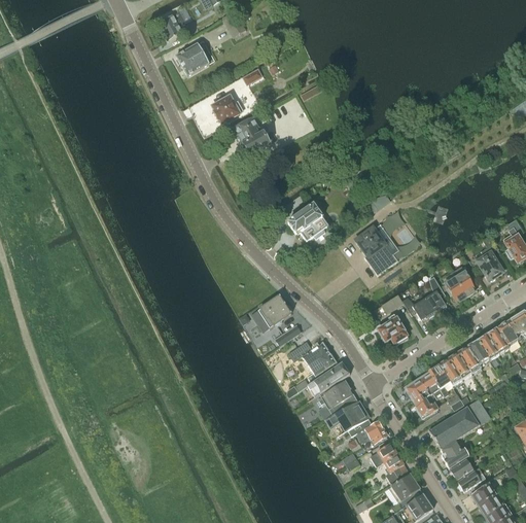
[(234,36),(247,29),(236,9),(222,16),(234,36)]
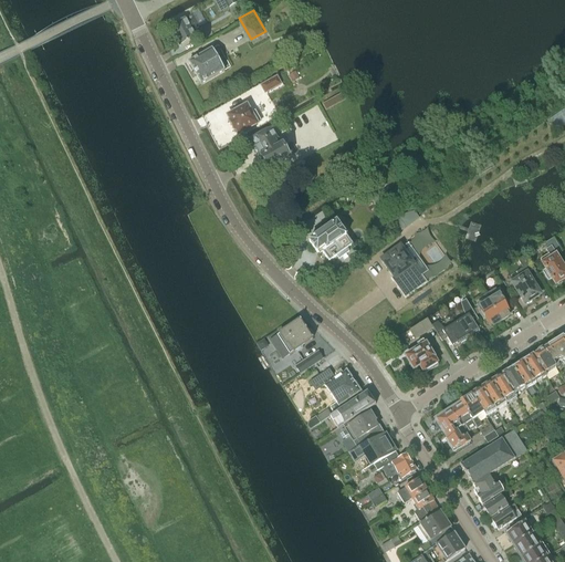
[(186,14),(170,23),(180,42),(196,33),(192,28),(199,23),(192,11),(186,16),(186,14)]
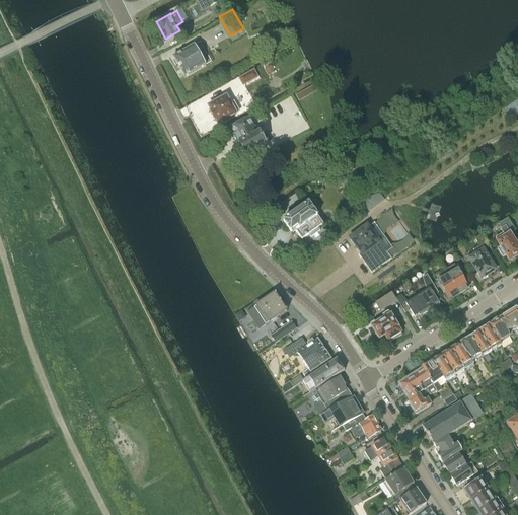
[(173,53),(186,73),(207,61),(195,41),(173,53)]
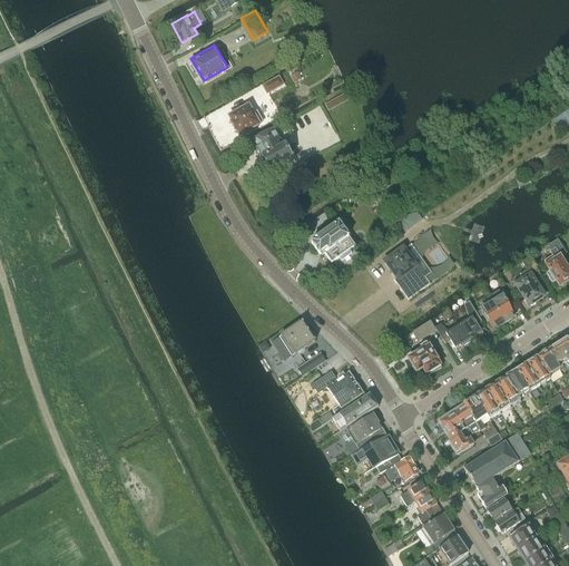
[(283,80),(280,74),(264,83),(267,89),(283,80)]
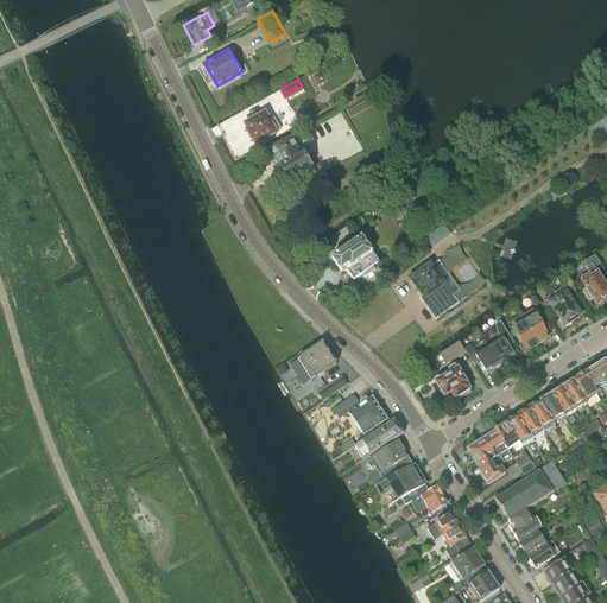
[(254,135),(257,140),(277,129),(277,128),(280,126),(274,115),(271,118),(266,109),(246,120),(248,125),(246,126),(252,137),(254,135)]
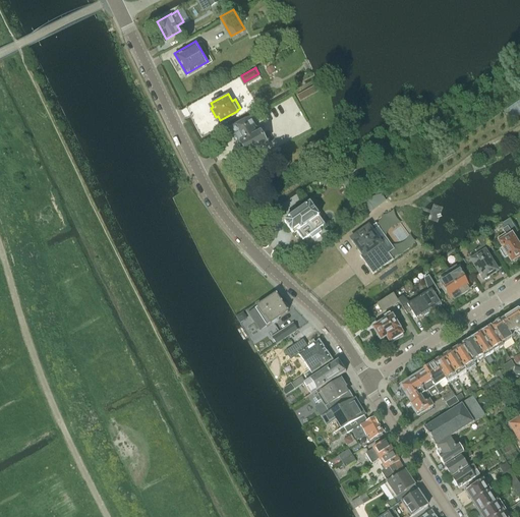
[(238,122),(234,125),(233,126),(241,141),(240,146),(242,150),(246,151),(249,155),(257,151),(254,146),(266,139),(256,123),(254,124),(249,116),(244,119),(238,122)]
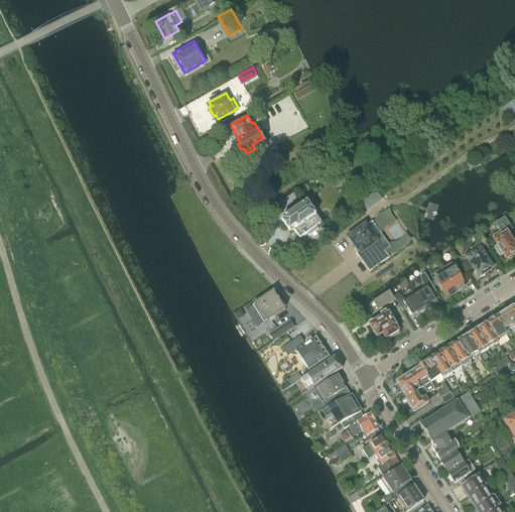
[(439,142),(433,146),(435,150),(442,146),(439,142)]
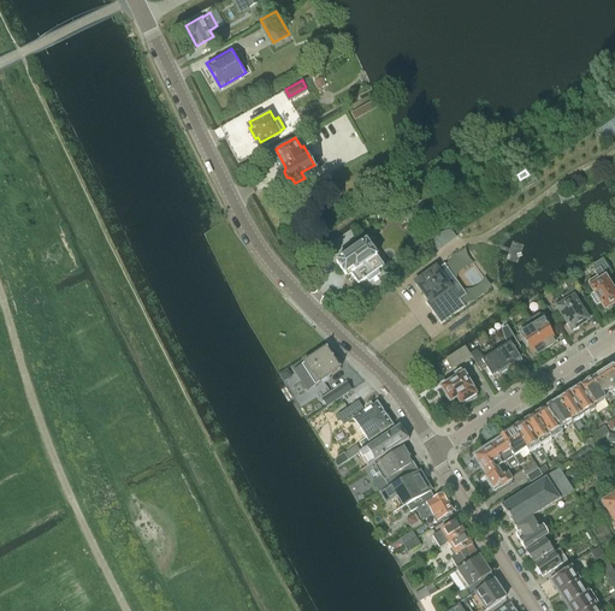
[(398,197),(395,200),(394,203),(396,206),(400,207),(403,206),(403,202),(402,199),(398,197)]
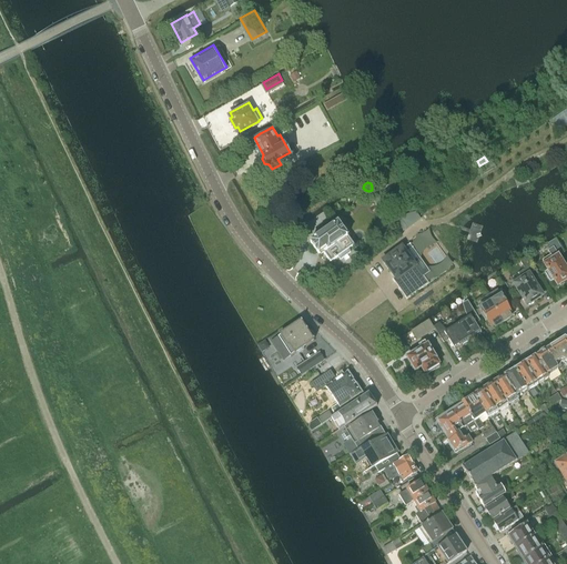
[(416,209),(401,213),(408,224),(421,215),(416,209)]
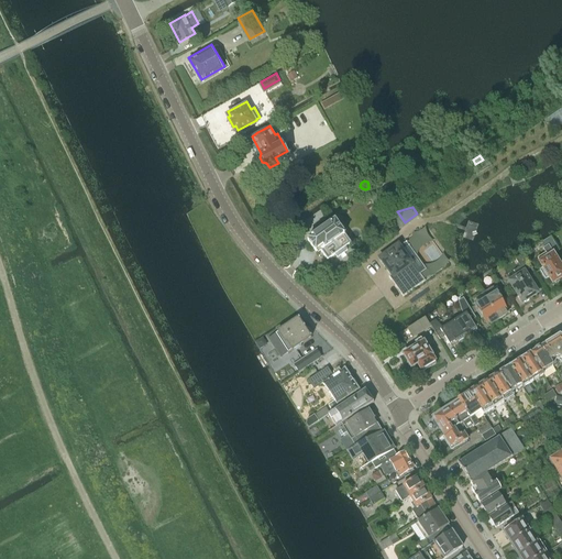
[(392,215),(398,226),(405,222),(397,211),(392,215)]
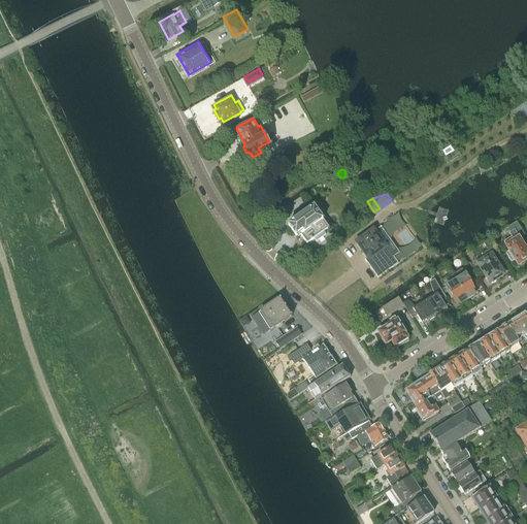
[(324,228),(329,225),(315,203),(289,222),(296,231),(299,229),(307,240),(315,235),(317,237),(326,231),(324,228)]
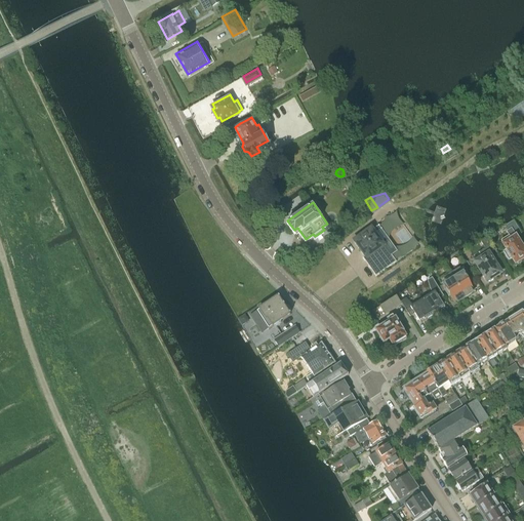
[(523,244),(517,234),(522,230),(514,217),(507,222),(510,227),(507,228),(510,233),(501,237),(508,246),(504,248),(509,257),(513,255),(516,261),(517,259),(519,261),(522,258),(523,255),(523,244)]
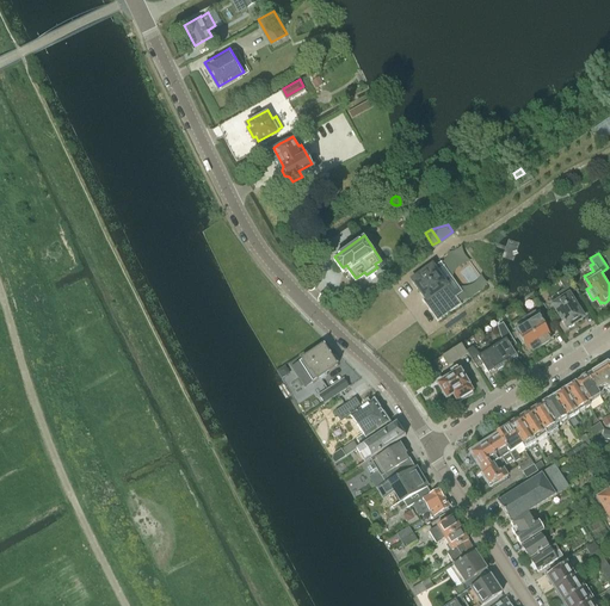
[(441,257),(433,261),(432,259),(413,273),(416,276),(413,278),(425,294),(423,295),(438,316),(461,300),(456,292),(463,288),(441,257)]
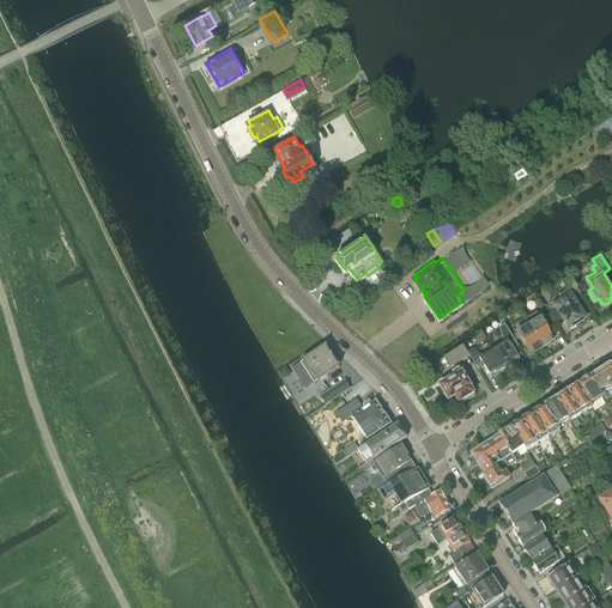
[(579,320),(586,315),(570,290),(576,286),(569,274),(562,278),(567,286),(559,291),(564,297),(555,302),(567,320),(565,320),(567,322),(568,321),(570,324),(574,324),(577,322),(579,320)]
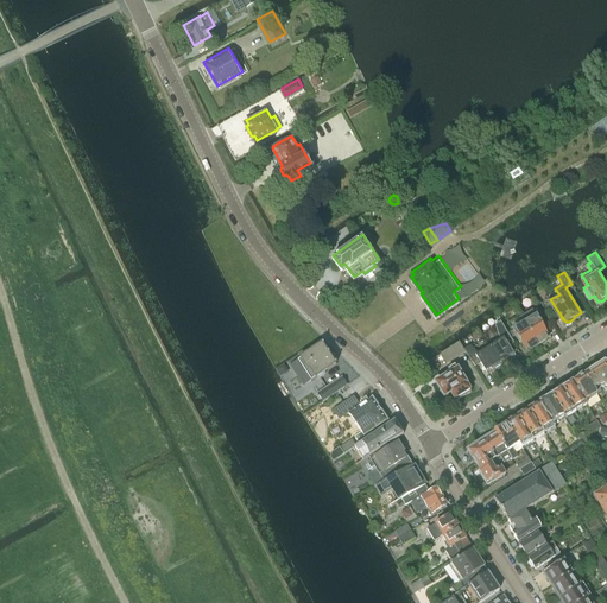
[(549,331),(544,324),(545,323),(541,316),(539,317),(536,311),(537,311),(533,305),(522,313),(539,341),(548,335),(545,332),(549,331)]
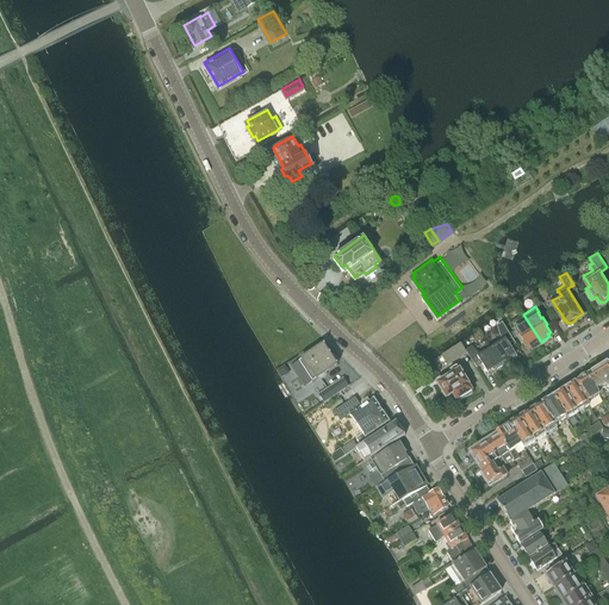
[(541,342),(523,315),(516,319),(519,324),(515,326),(519,332),(517,332),(522,340),(523,340),(528,347),(530,344),(533,347),(541,342)]
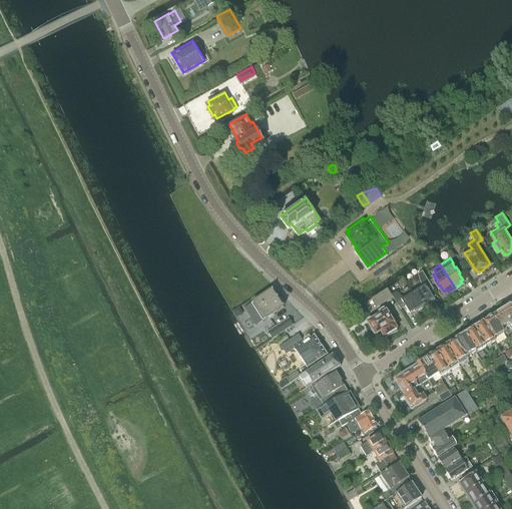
[(433,295),(427,285),(431,282),(424,271),(423,269),(418,272),(419,275),(422,282),(417,285),(418,287),(414,290),(423,305),(429,301),(428,299),(433,295)]
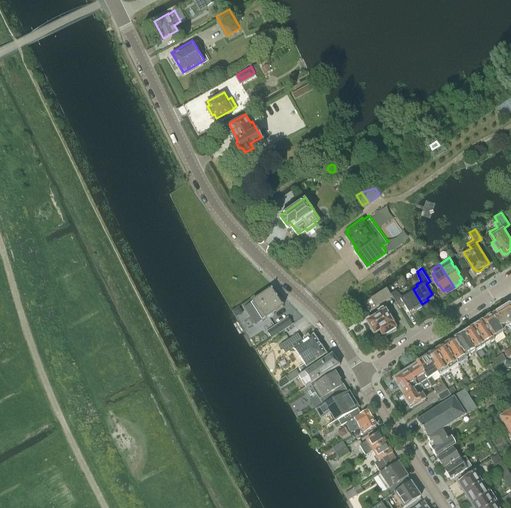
[(258,295),(253,298),(259,307),(257,309),(262,317),(267,314),(270,315),(274,312),(274,309),(283,303),(283,302),(284,300),(281,295),(278,295),(272,286),(258,295)]
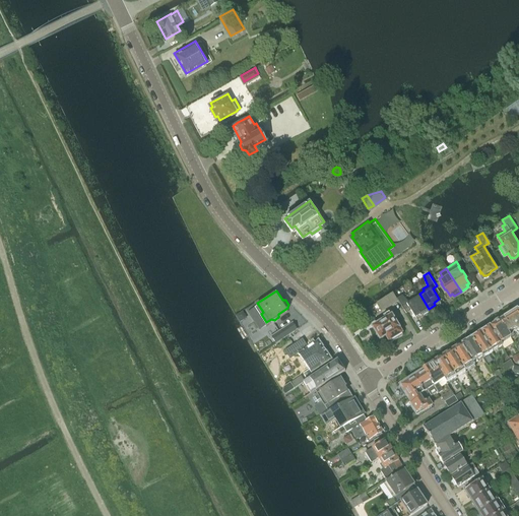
[(429,309),(419,294),(414,297),(413,295),(408,298),(402,293),(397,296),(404,307),(409,304),(415,314),(420,311),(422,313),(429,309)]
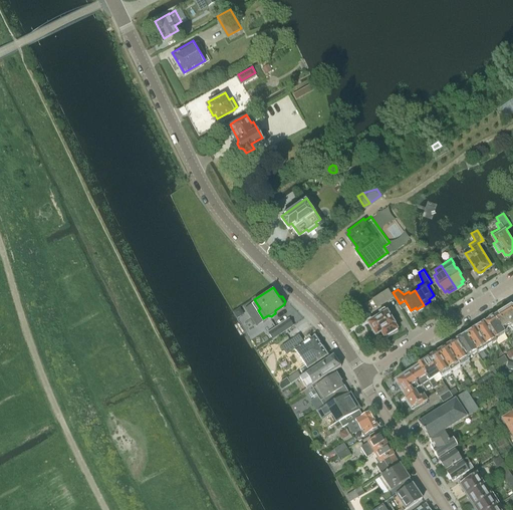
[(512,303),(511,303),(495,313),(503,327),(509,323),(512,316),(512,303)]
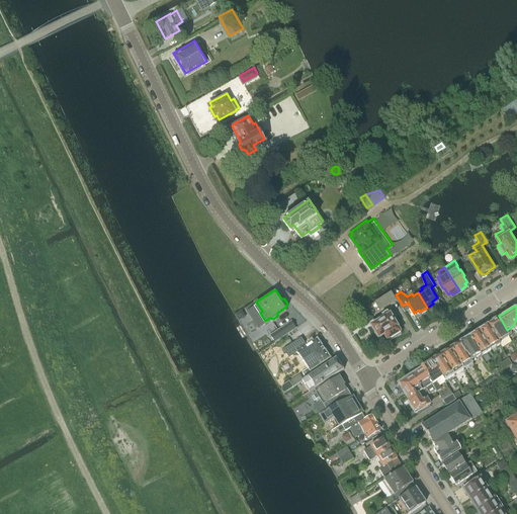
[(378,318),(371,323),(374,328),(374,330),(376,332),(378,333),(378,334),(384,331),(389,339),(402,331),(393,316),(394,316),(393,315),(388,308),(381,311),(382,313),(377,316),(378,318)]
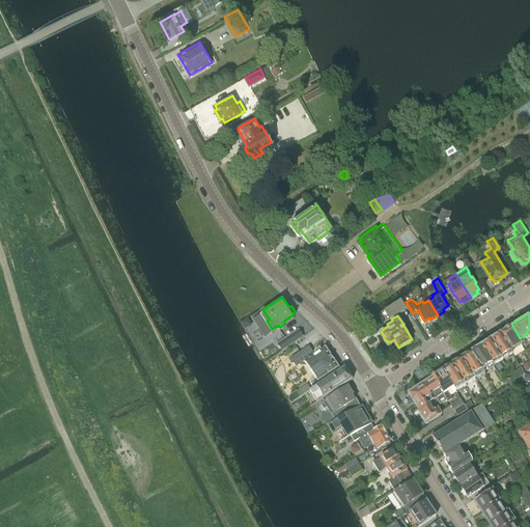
[(305,331),(300,324),(289,330),(295,337),(305,331)]
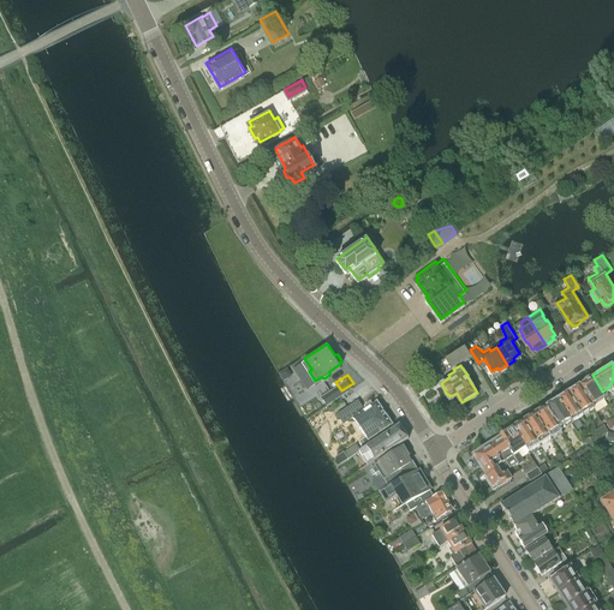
[(602,392),(592,375),(582,382),(594,402),(604,395),(603,393),(602,392)]
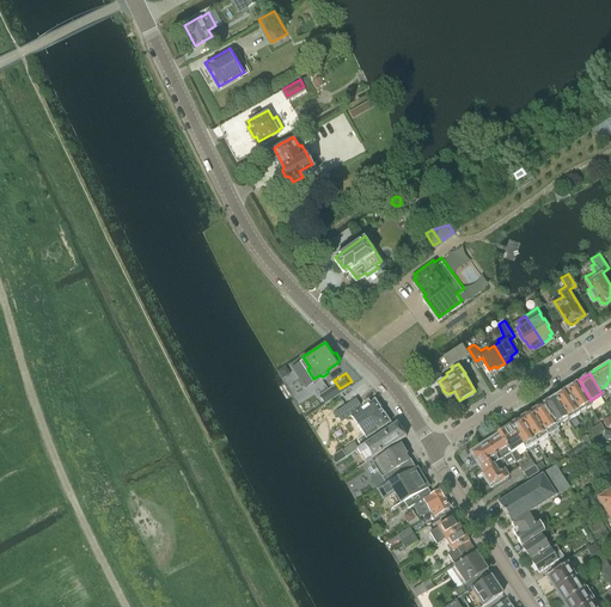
[(579,380),(567,387),(581,410),(592,403),(591,400),(579,380)]
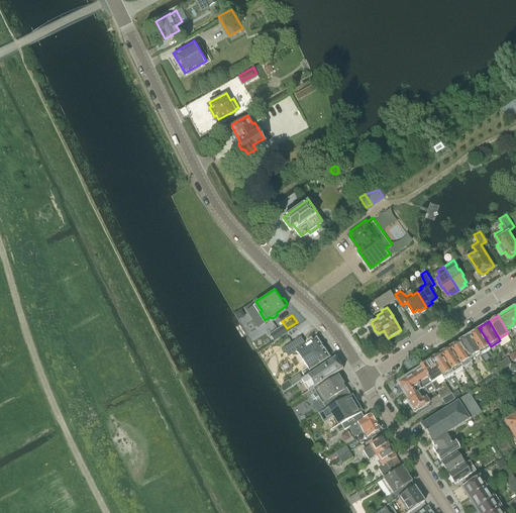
[(479,327),(470,333),(482,352),(491,346),(479,327)]
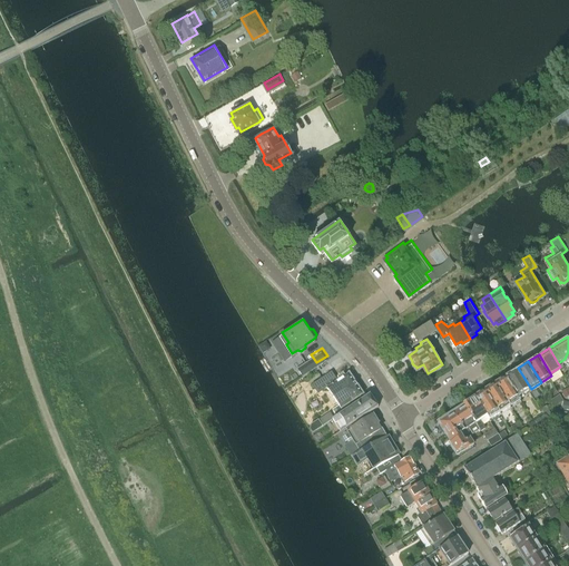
[(518,368),(508,373),(521,394),(531,389),(518,368)]
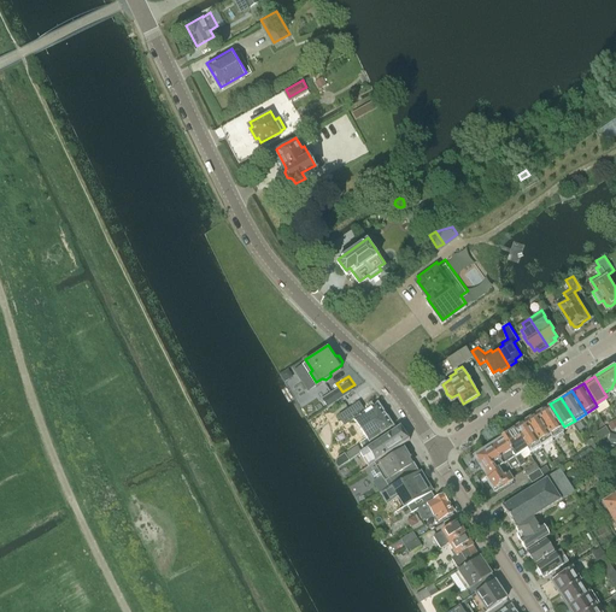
[(359,399),(339,412),(346,422),(355,416),(368,435),(361,440),(365,447),(376,437),(374,435),(393,423),(394,423),(379,400),(365,409),(359,399)]
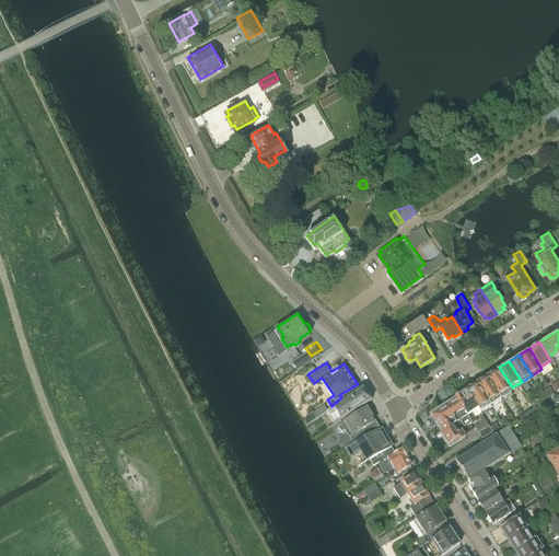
[(499,367),(488,373),(502,396),(513,390),(512,387),(499,367)]
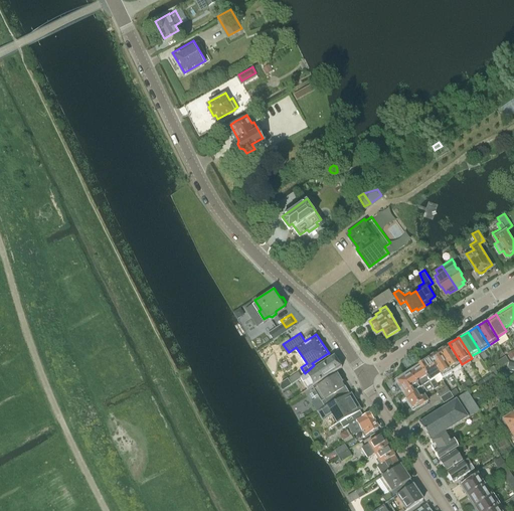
[(449,343),(440,349),(453,370),(462,364),(449,343)]
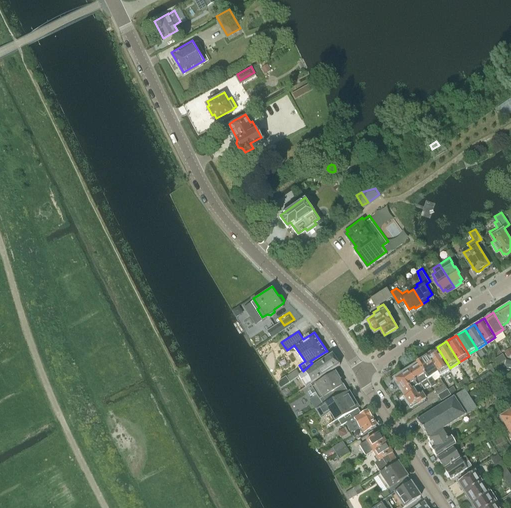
[(450,368),(437,347),(427,353),(438,370),(440,374),(450,368)]
